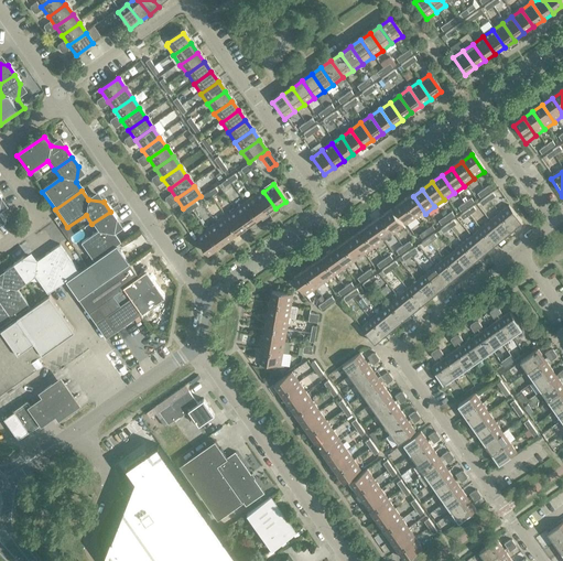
[(275,208),(263,192),(253,198),(266,216),(275,208)]
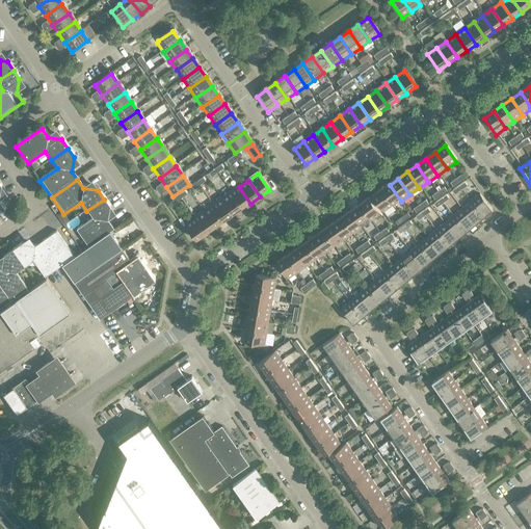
[(401,202),(390,185),(380,191),(392,208),(401,202)]
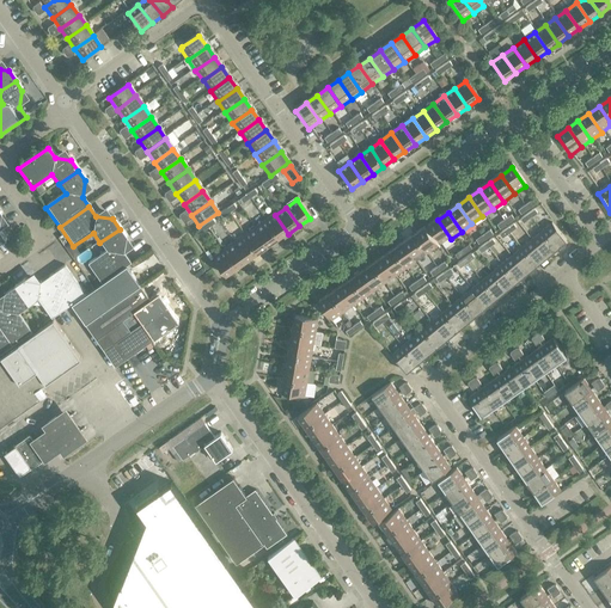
[(288,234),(275,215),(264,222),(277,241),(288,234)]
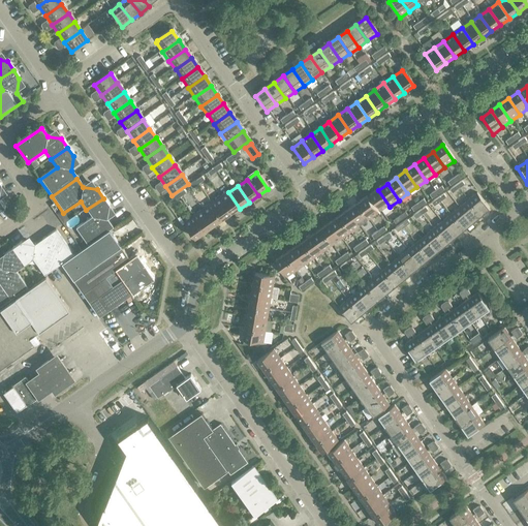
[(390,207),(378,190),(369,196),(380,213),(390,207)]
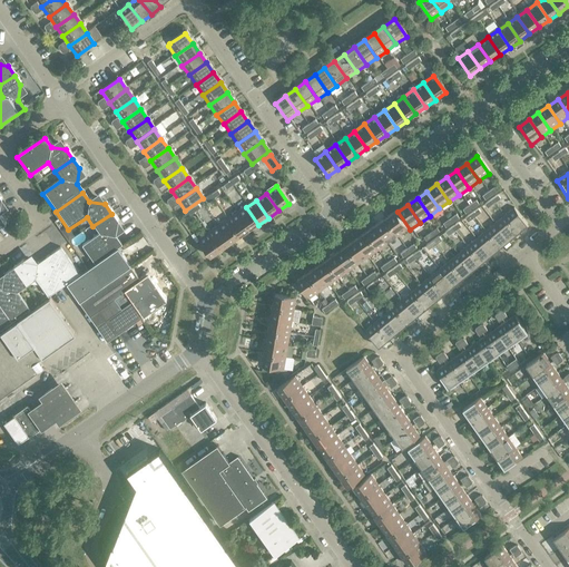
[(258,225),(246,207),(236,214),(248,232),(258,225)]
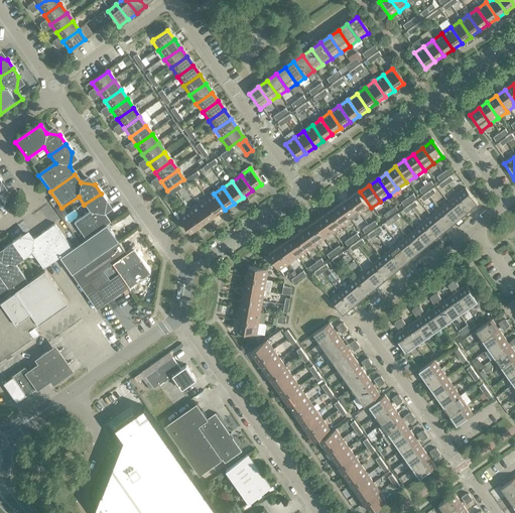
[(477,206),(465,190),(456,198),(468,213),(477,206)]
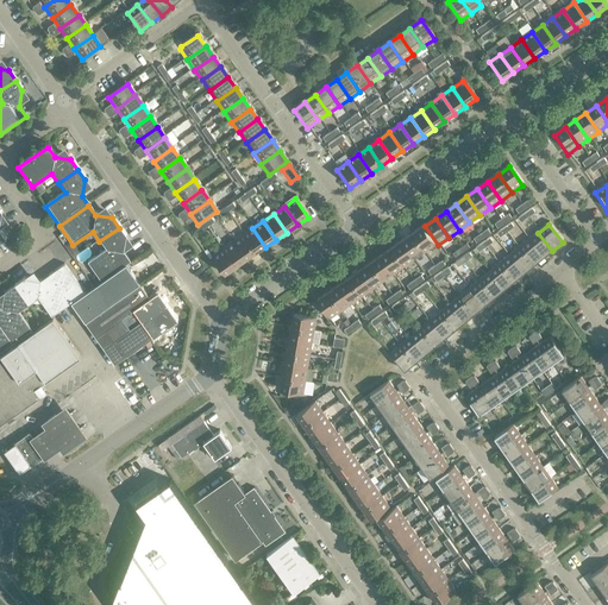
[(106,251),(87,265),(101,284),(126,268),(130,264),(123,254),(126,238),(119,228),(99,241),(106,251)]
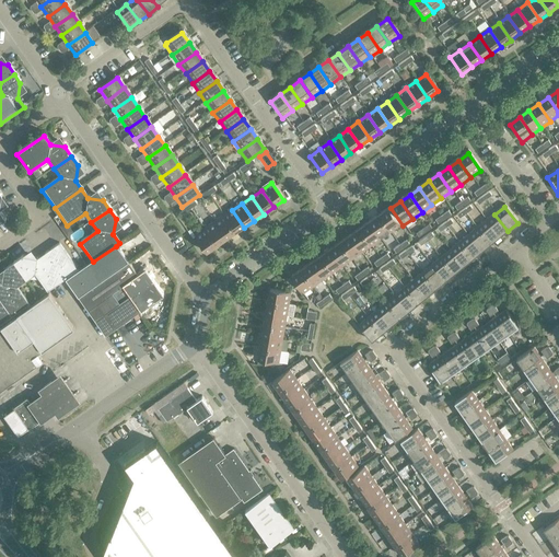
[(244,228),(232,210),(223,218),(235,234),(244,228)]
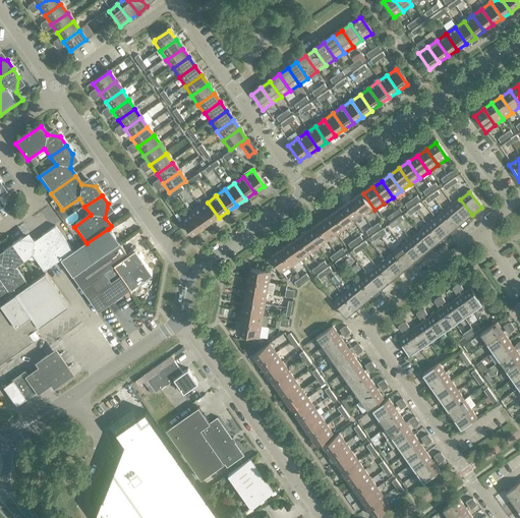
[(371,212),(360,195),(351,203),(362,218),(371,212)]
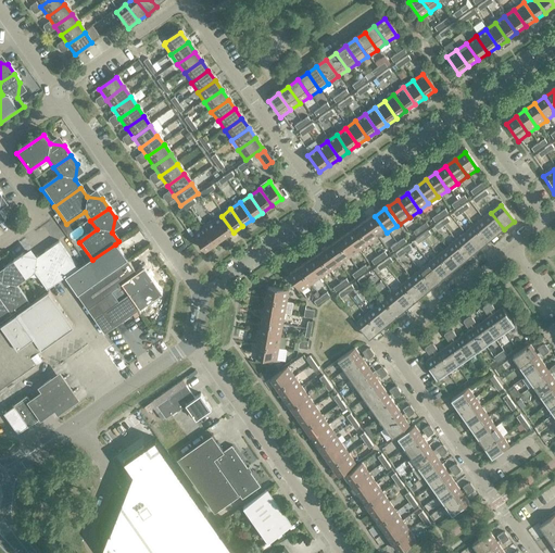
[(504,229),(491,213),(482,221),(495,237),(504,229)]
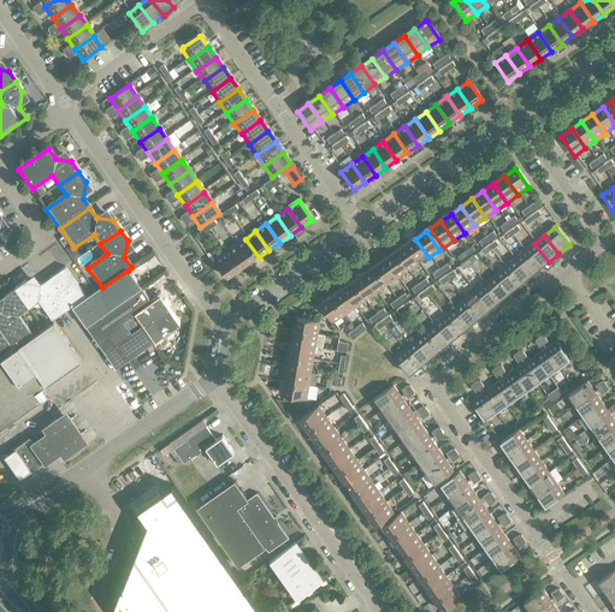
[(259,257),(246,239),(235,247),(248,266),(259,257)]
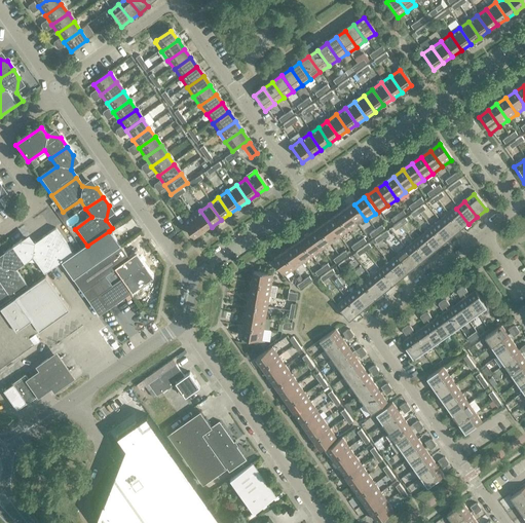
[(366,220),(354,204),(345,211),(357,227),(366,220)]
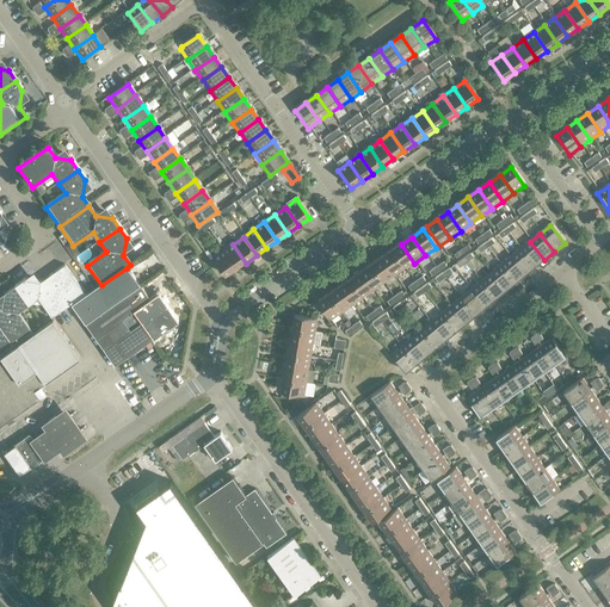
[(544,260),(530,242),(519,251),(534,268),(544,260)]
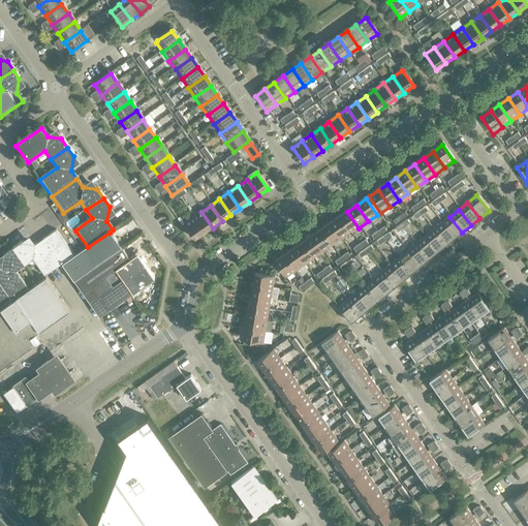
[(213,228),(202,212),(192,218),(204,235),(213,228)]
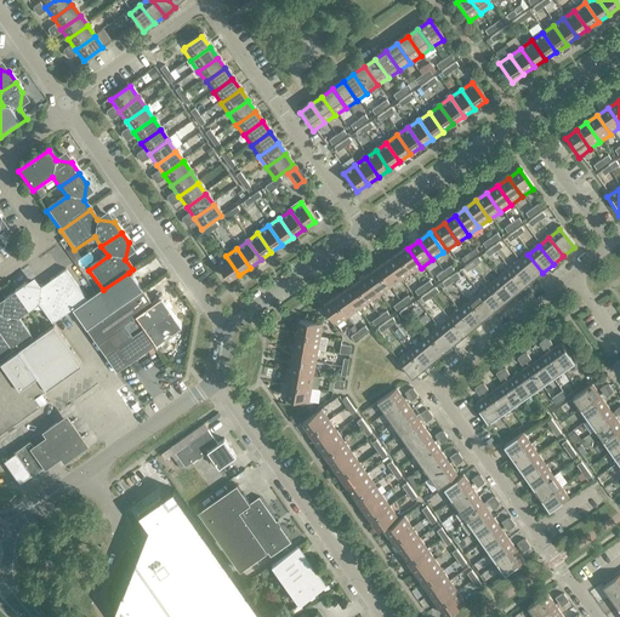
[(421,268),(408,249),(397,256),(410,275),(421,268)]
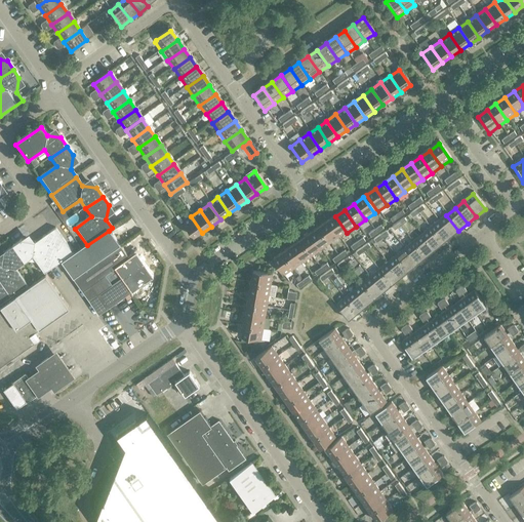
[(458,231),(446,215),(438,223),(450,238),(458,231)]
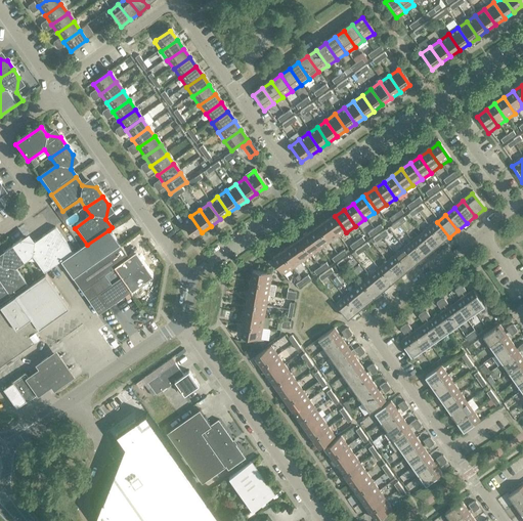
[(202,232),(190,216),(181,223),(192,239),(202,232)]
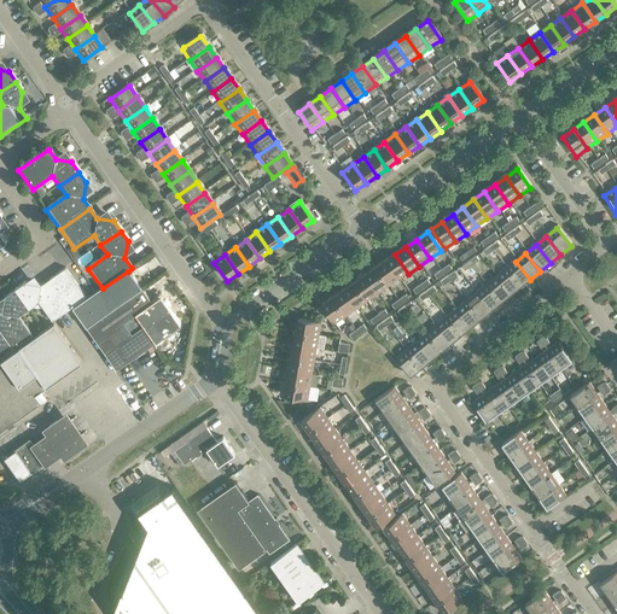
[(408,274),(395,255),(384,262),(399,281),(408,274)]
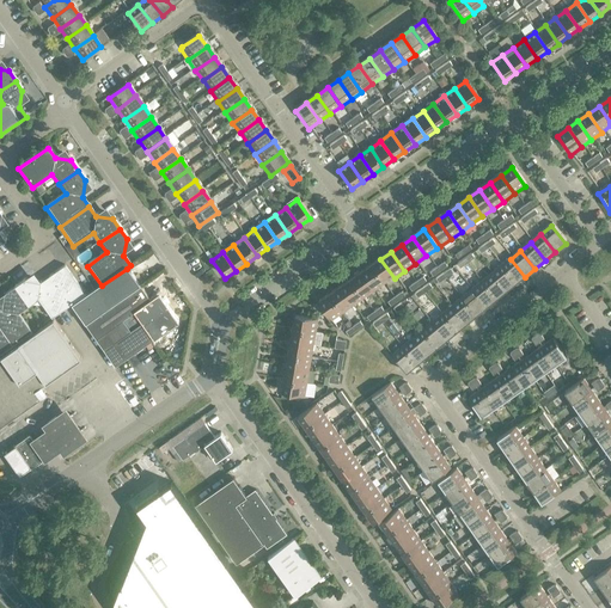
[(395,278),(380,259),(371,268),(384,286),(395,278)]
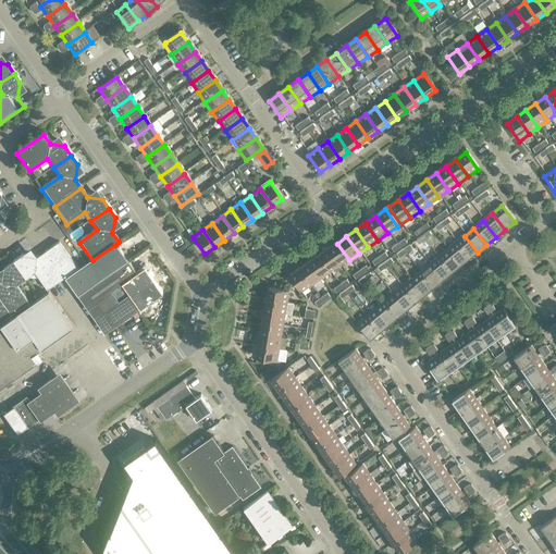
[(478,253),(465,236),(456,244),(469,260),(478,253)]
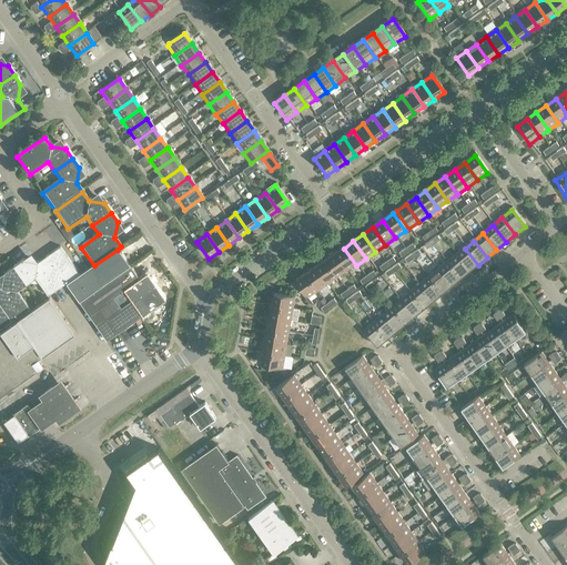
[(356,265),(344,249),(334,255),(346,272),(356,265)]
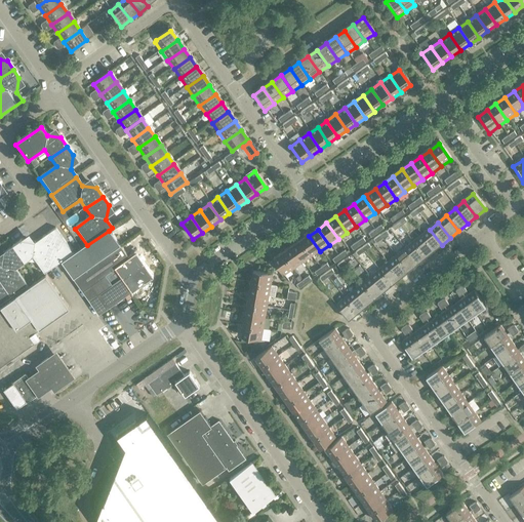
[(442,245),(430,230),(420,237),(433,251),(442,245)]
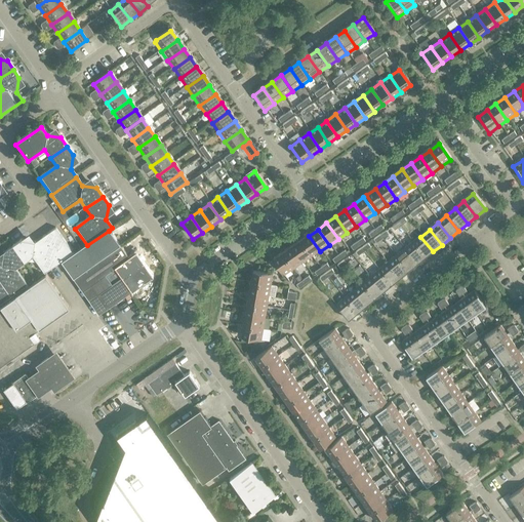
[(21,242),(11,248),(24,265),(32,258),(44,276),(61,264),(72,255),(54,231),(34,244),(21,242)]
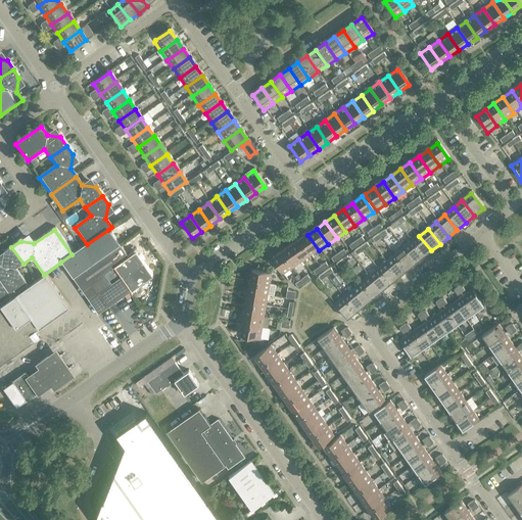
[(120,246),(108,230),(87,244),(72,254),(60,263),(73,280),(120,247),(120,246)]
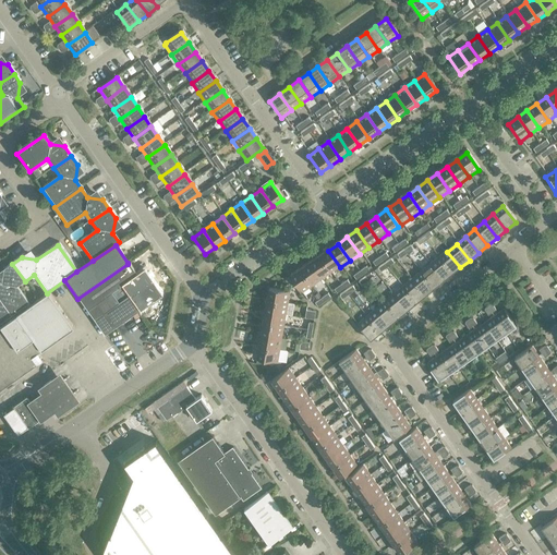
[(340,267),(328,251),(318,257),(330,275),(340,267)]
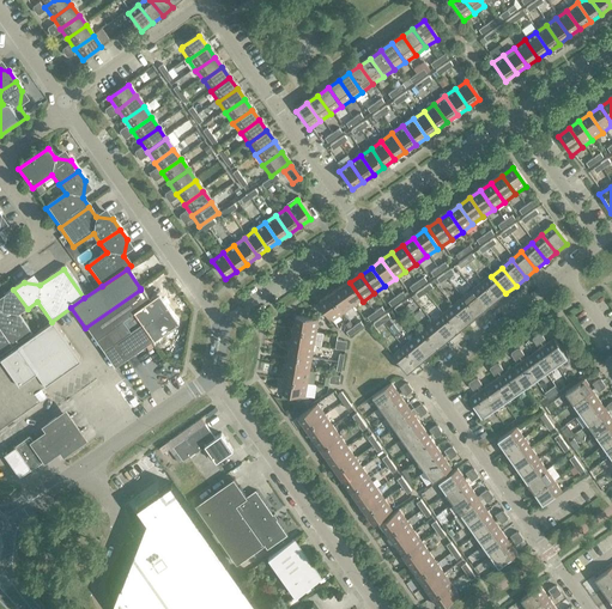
[(506,293),(491,276),(482,285),(496,302),(506,293)]
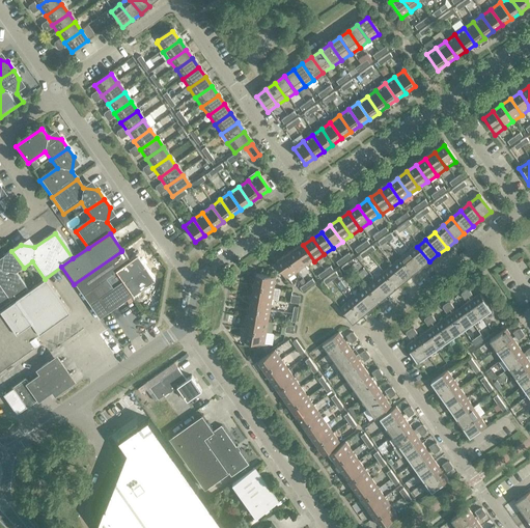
[(314,261),(303,245),(294,251),(305,268),(314,261)]
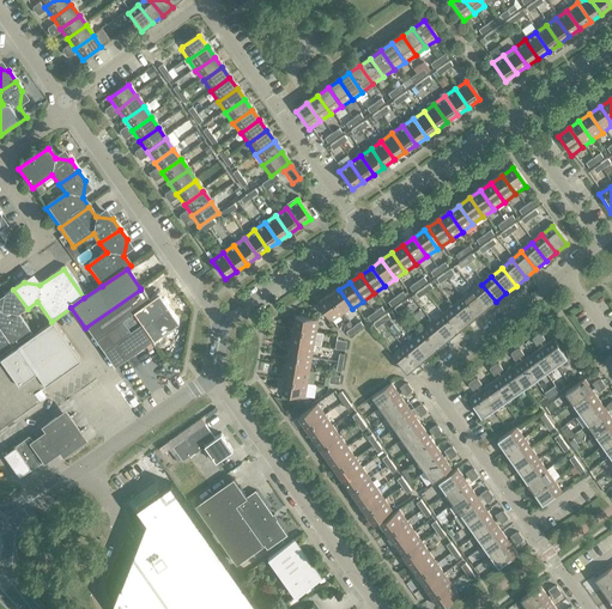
[(496,302),(482,285),(472,292),(486,310),(496,302)]
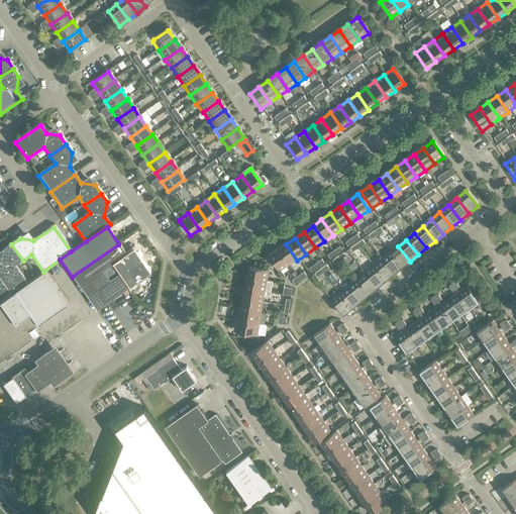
[(1,264),(0,264),(0,280),(10,295),(26,283),(15,267),(23,261),(11,244),(3,250),(1,264)]
